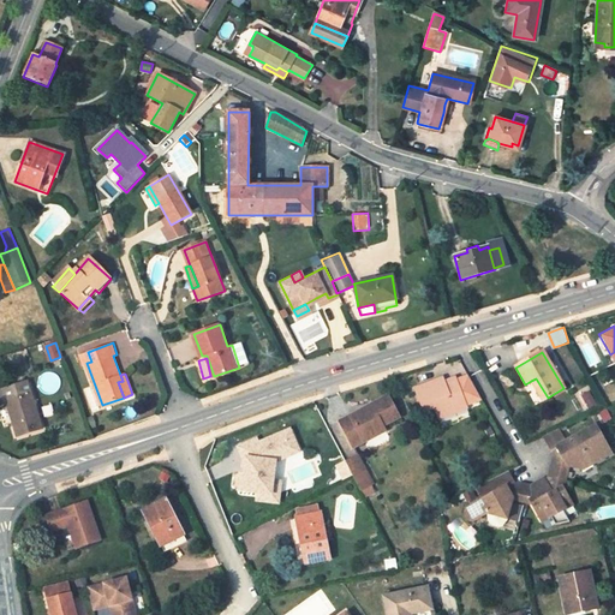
[(437,416),(454,408),(457,413),(469,408),(467,405),(481,400),(467,377),(457,381),(455,378),(445,383),(446,386),(440,388),(436,381),(415,390),(424,412),(435,408),(437,416)]
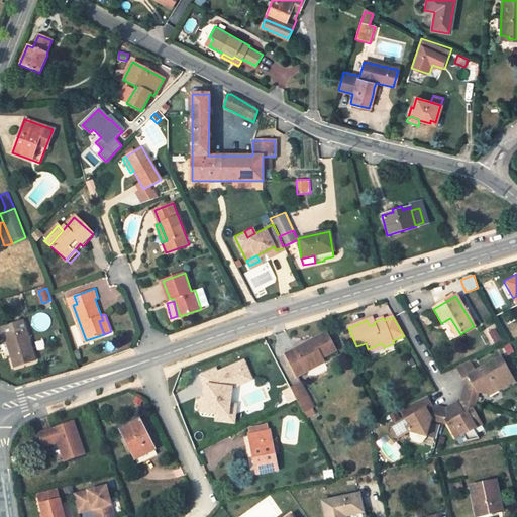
[(456,336),(460,334),(450,318),(446,320),(456,336)]
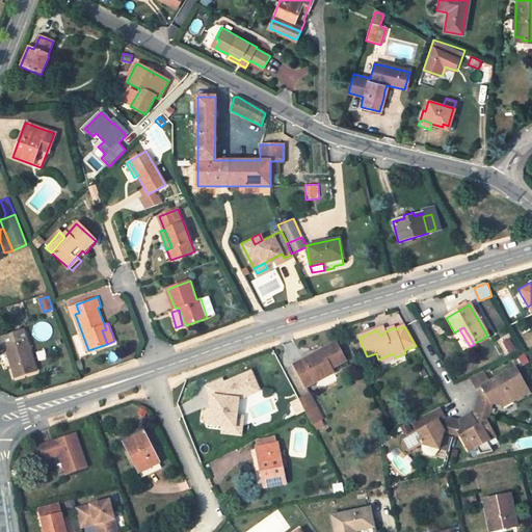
[(35,371),(23,330),(0,338),(0,349),(5,348),(15,378),(35,371)]
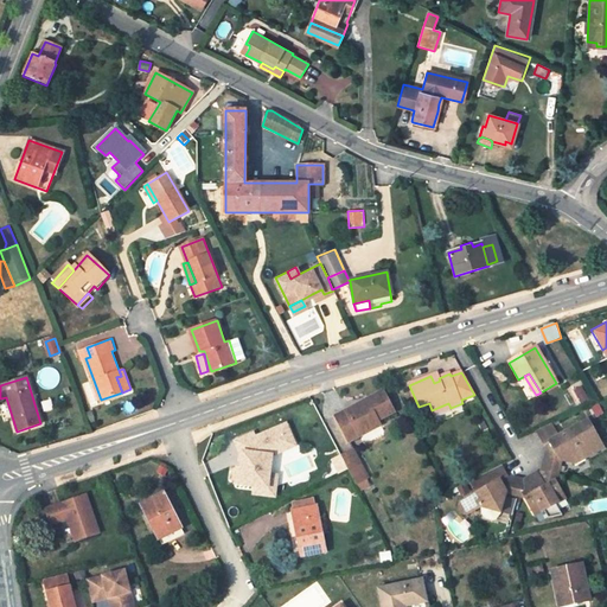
[(394,411),(382,390),(334,415),(349,441),(357,436),(355,432),(377,420),(394,411)]
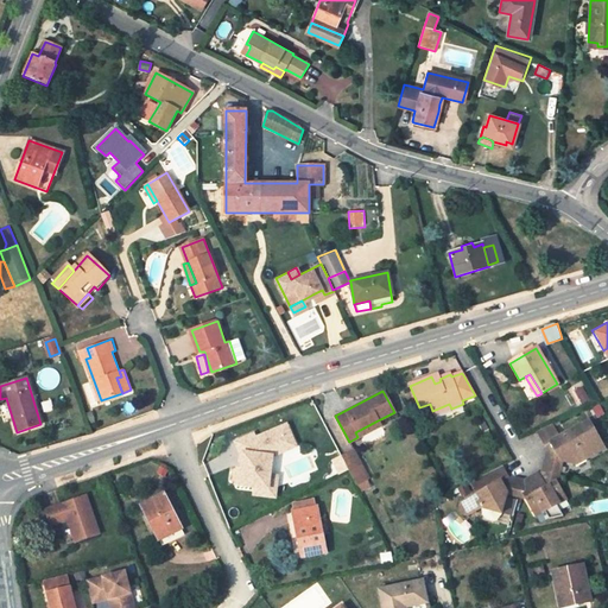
[(434,416),(451,409),(449,404),(432,411),(434,416)]
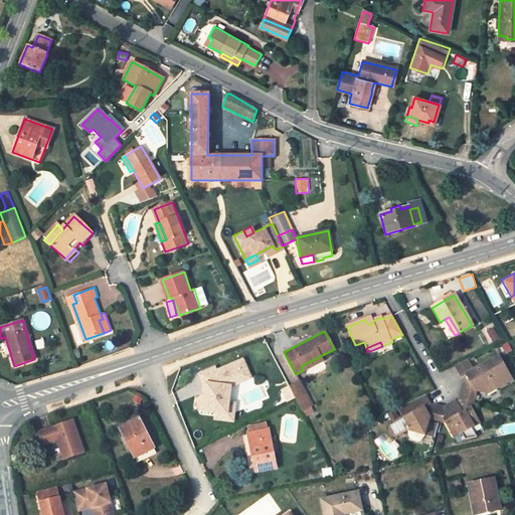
[(301,366),(303,370),(322,361),(320,356),(301,366)]
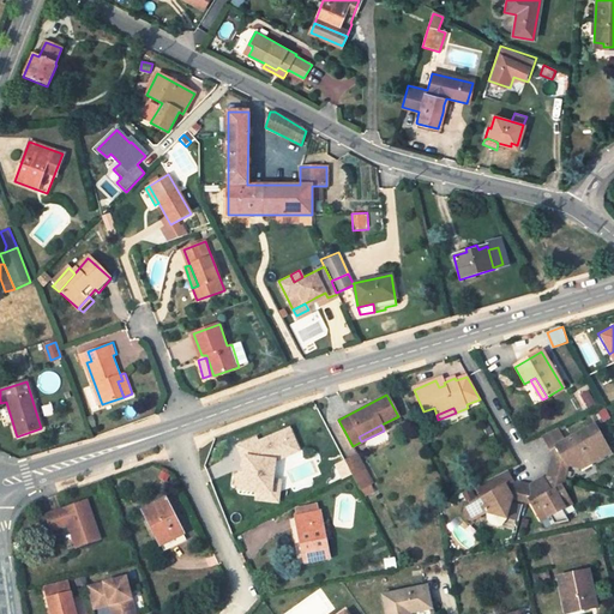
[(551,474),(566,479),(571,463),(581,467),(582,469),(595,462),(603,457),(612,452),(596,425),(587,429),(567,440),(558,445),(564,455),(554,459),(551,474)]
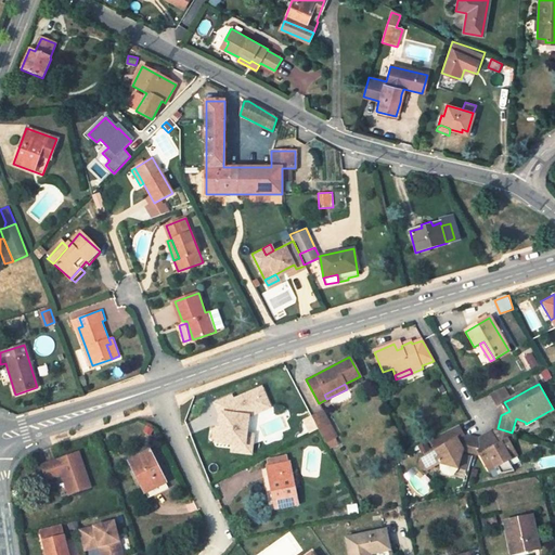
[(234,394),(214,402),(218,414),(215,443),(232,446),(231,453),(253,455),(255,435),(249,434),(252,417),(273,408),(263,385),(235,397),(234,394)]
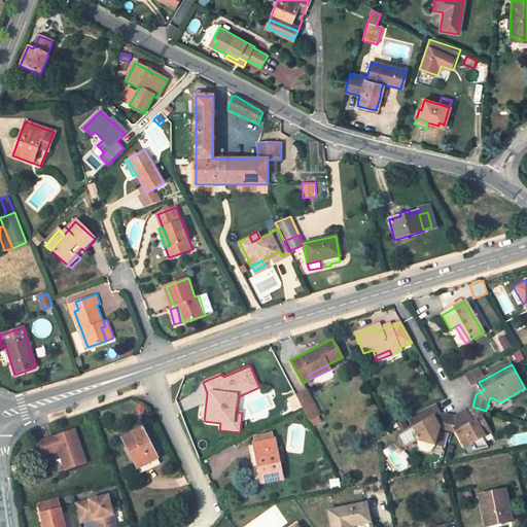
[(481,367),(468,373),(475,385),(479,382),(487,378),(481,367)]
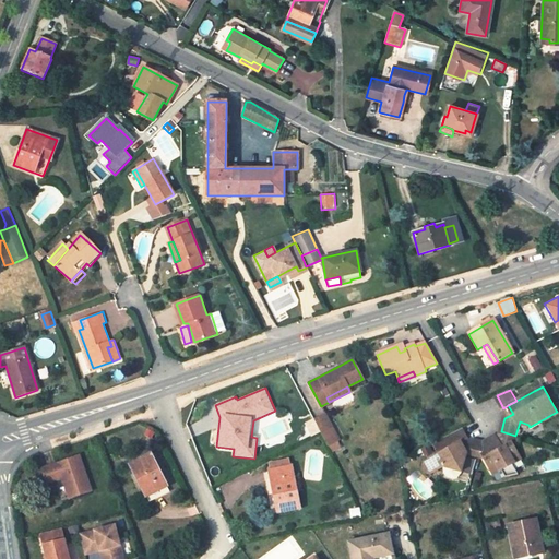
[(508,405),(504,418),(513,414),(508,405)]
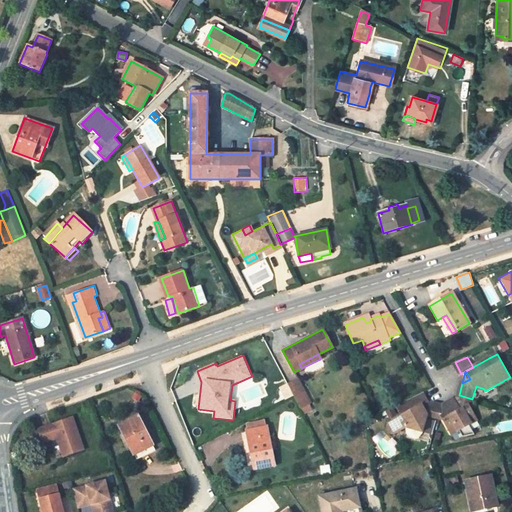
[(310,403),(298,380),(288,385),(293,394),(300,409),(309,404),(310,403)]
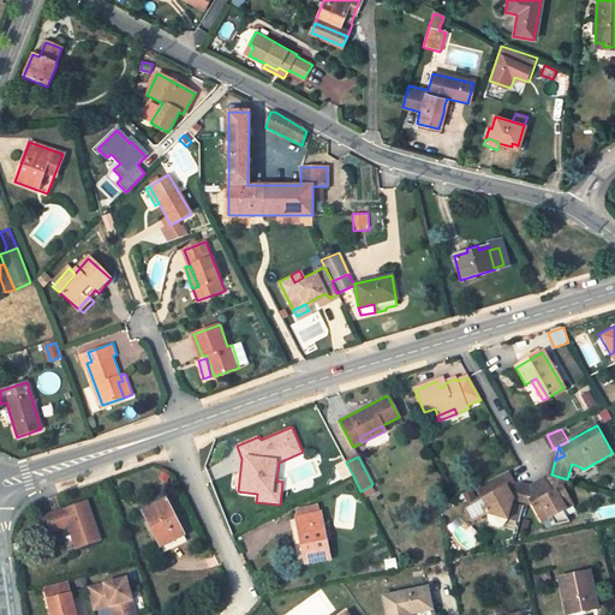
[(346,463),(338,466),(344,478),(352,473),(346,463)]
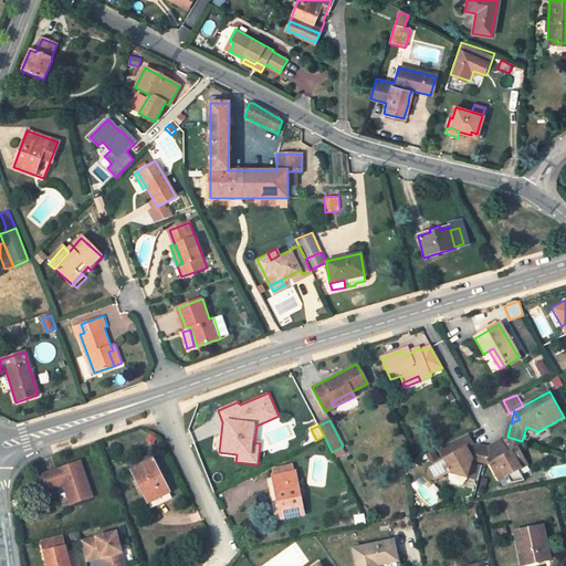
[(507,474),(517,469),(527,463),(517,447),(507,451),(500,440),(488,447),(483,462),(484,462),(489,462),(499,480),(507,474)]
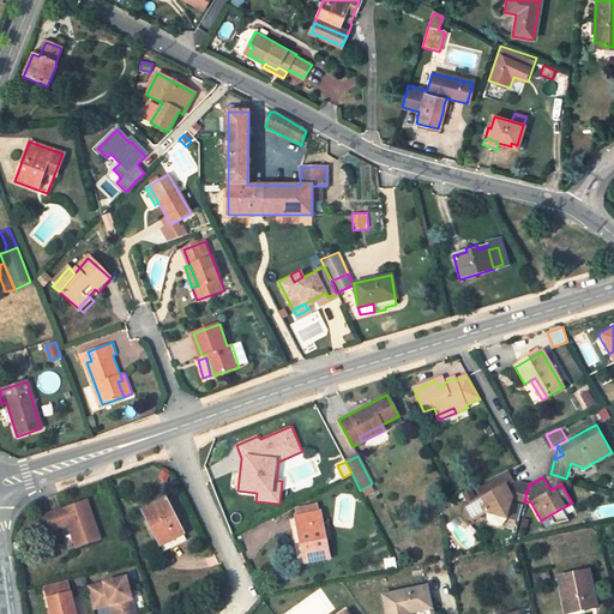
[(529,485),(512,481),(505,485),(506,487),(495,493),(493,491),(480,498),(467,505),(464,511),(469,518),(475,521),(488,513),(488,521),(492,525),(499,527),(504,525),(507,519),(513,499),(524,501),(529,485)]
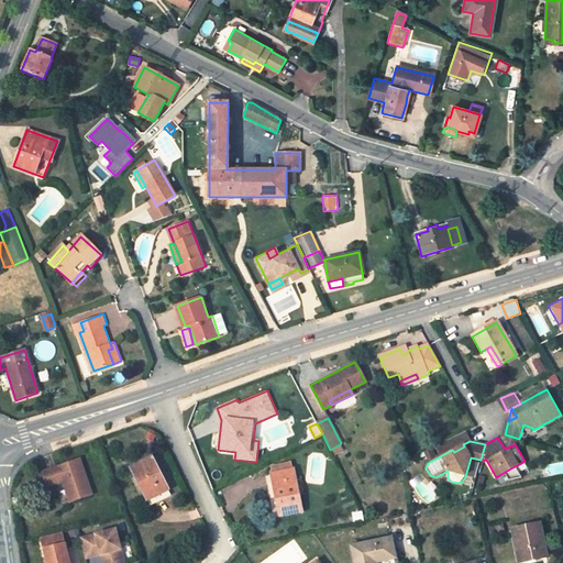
[(333,454),(342,450),(340,444),(330,450),(333,454)]
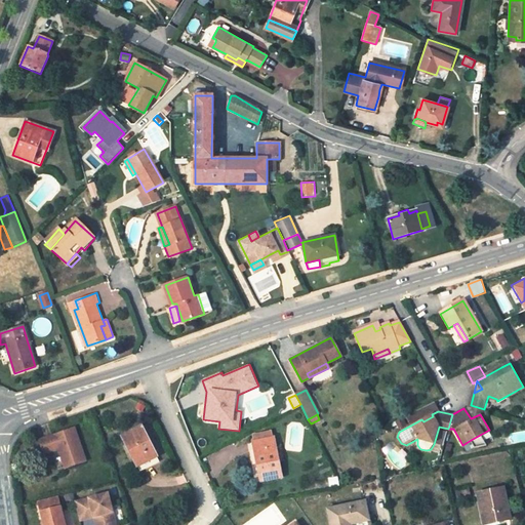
[(156,456),(140,427),(121,437),(136,467),(156,456)]
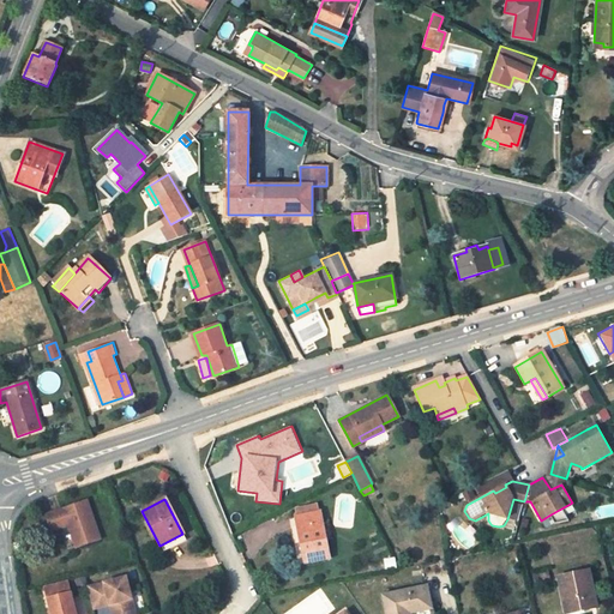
[(67,527),(76,549),(100,541),(85,503),(46,517),(50,533),(67,527)]
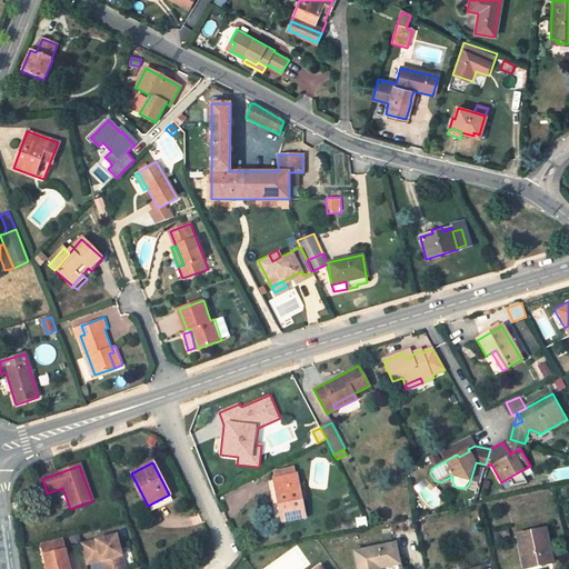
[(512,481),(522,476),(520,471),(510,477),(512,481)]
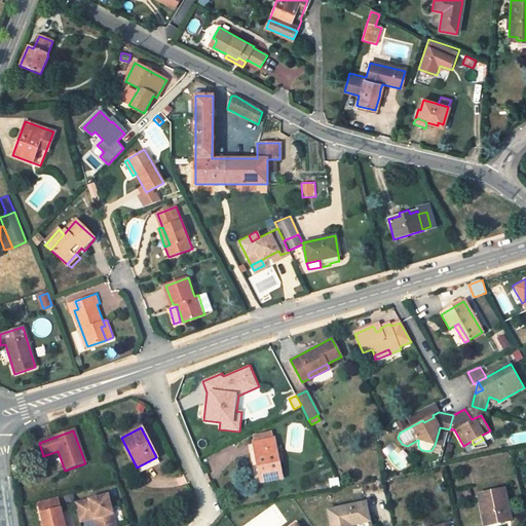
[(280,478),(272,439),(253,443),(261,482),(280,478)]
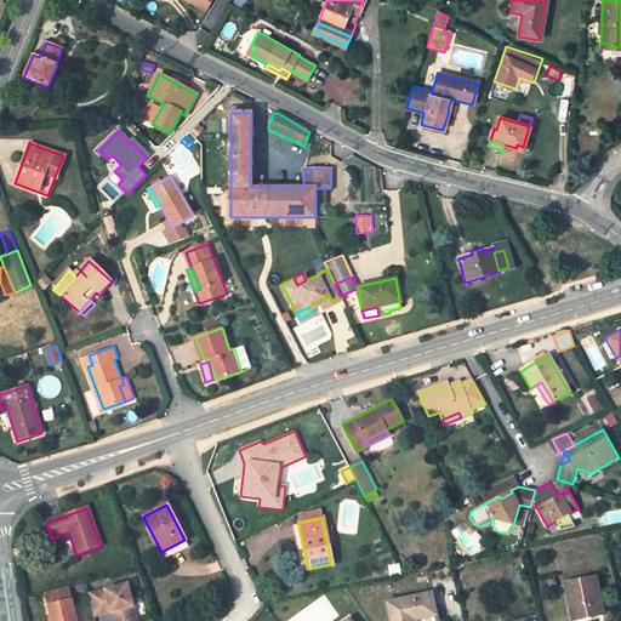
[(602,613),(594,577),(564,584),(571,620),(602,613)]
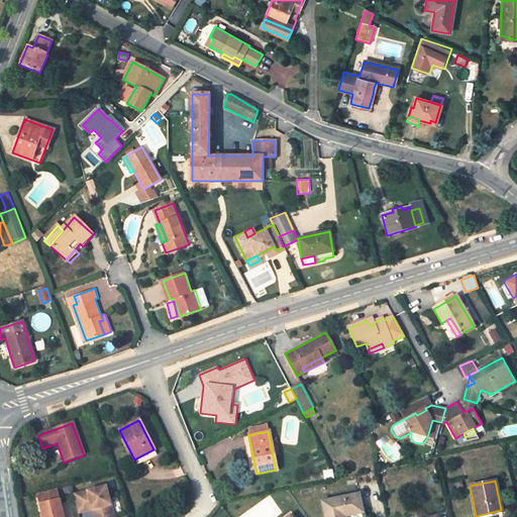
[(114,516),(106,486),(74,495),(79,513),(93,510),(97,509),(99,516),(114,516)]
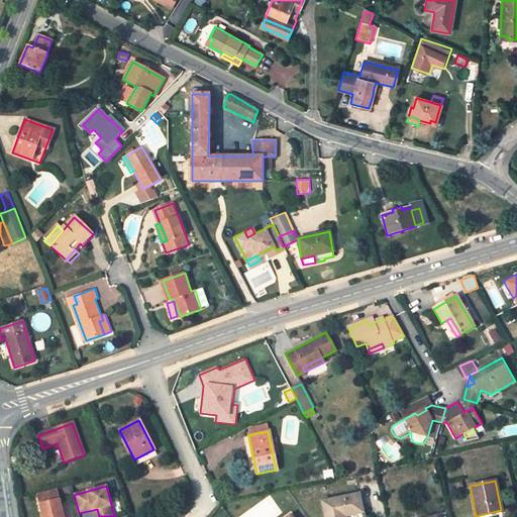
[(38,495),(43,516),(65,516),(58,490),(38,495)]
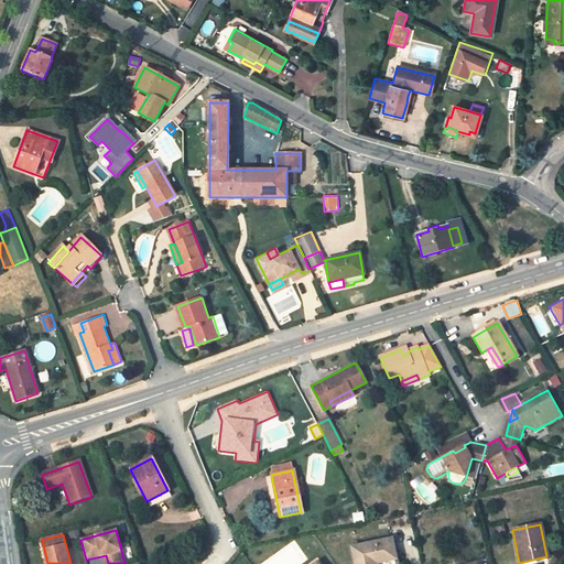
[(295,550),(305,546),(302,539),(292,543),(295,550)]
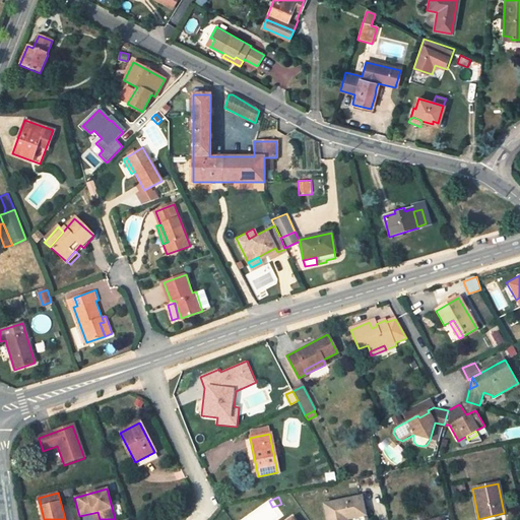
[(365,515),(361,498),(324,506),(327,519),(345,519),(346,519),(365,515)]
